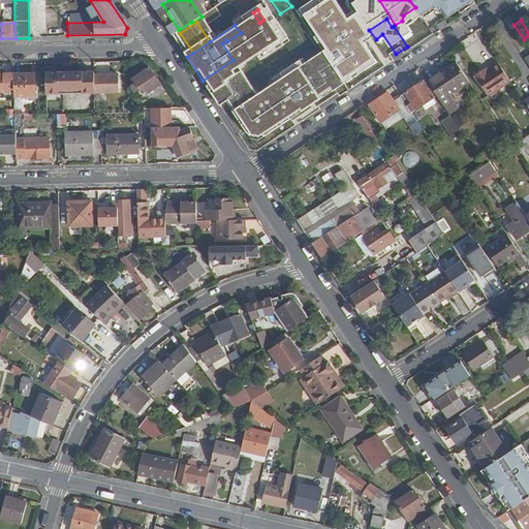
[(327,45),(321,37),(317,40),(322,48),(327,45)]
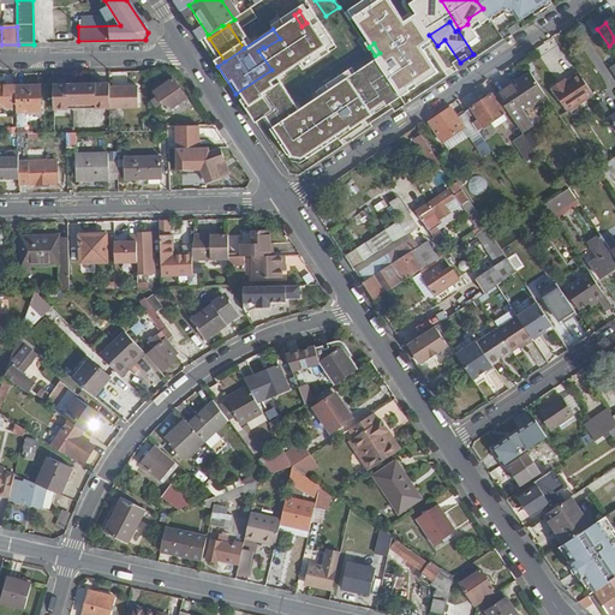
[(431,73),(419,57),(399,71),(388,55),(378,61),(389,77),(388,78),(398,93),(408,85),(410,88),(431,73)]
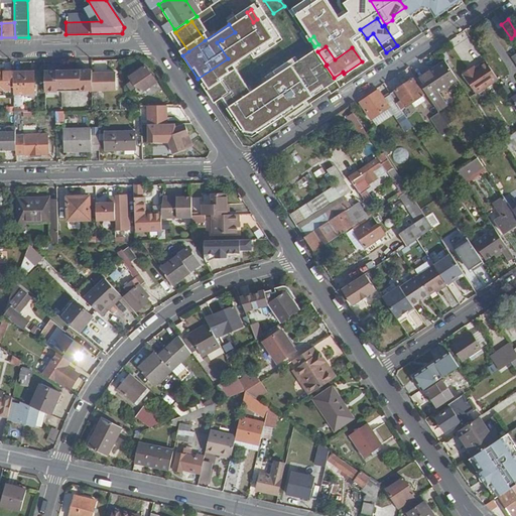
[(208,94),(243,71),(233,55),(228,58),(198,79),(208,94)]
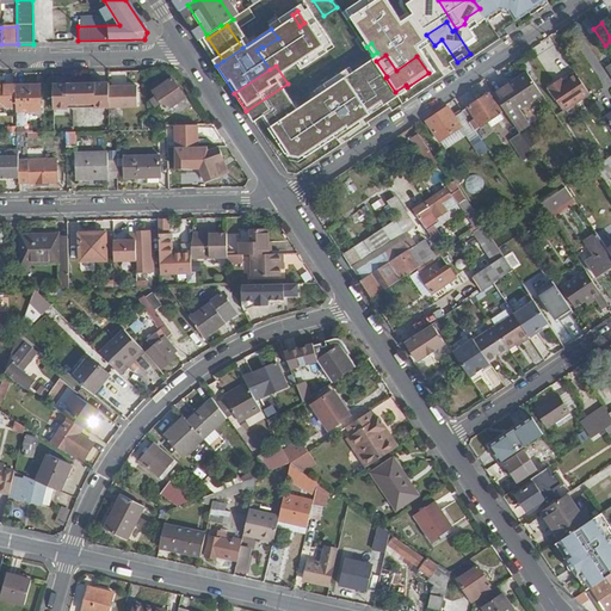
[(520,110),(543,94),(528,73),(495,94),(520,133),(530,125),(520,110)]
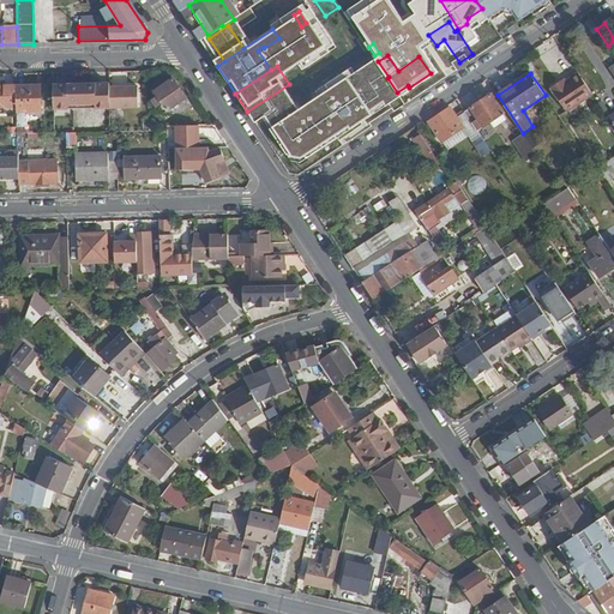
[(593,95),(578,73),(560,85),(559,82),(551,88),(566,113),(593,95)]
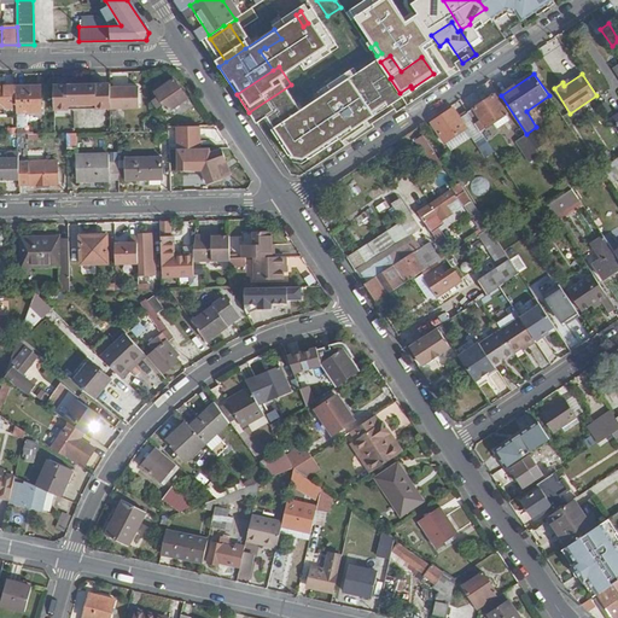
[(170,110),(186,98),(173,79),(153,93),(167,111),(162,115),(167,122),(175,116),(170,110)]
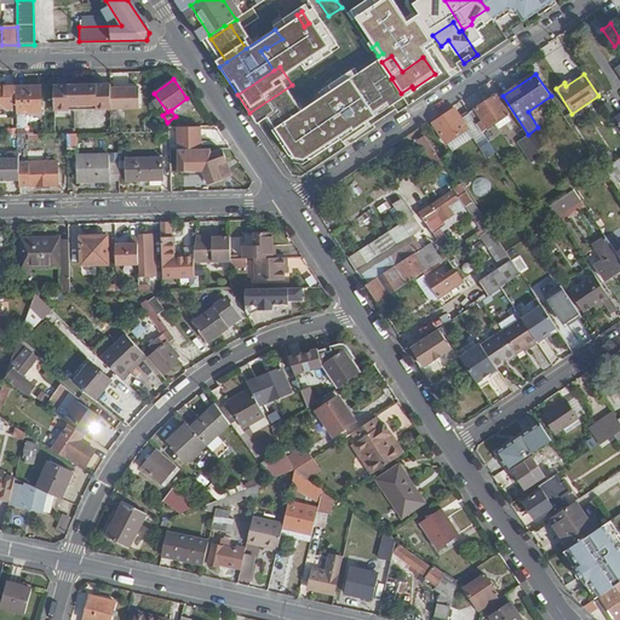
[(110,87),(110,86),(55,87),(55,113),(112,112),(112,109),(110,87)]
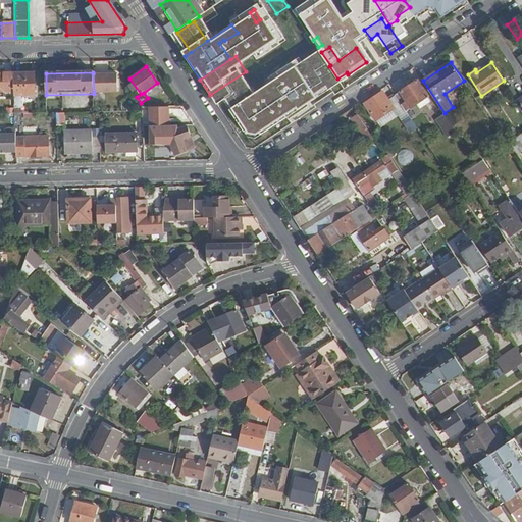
[(0,91),(13,91),(13,74),(0,73),(0,91)]
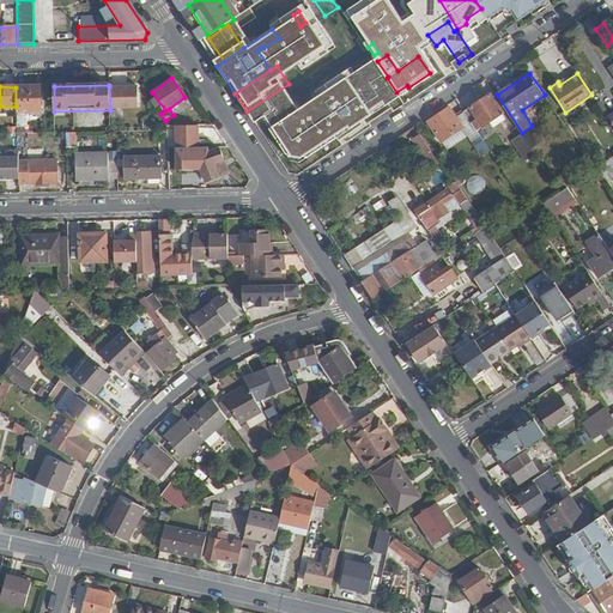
[(42,114),(42,87),(36,87),(36,86),(16,87),(16,107),(16,114),(42,114)]
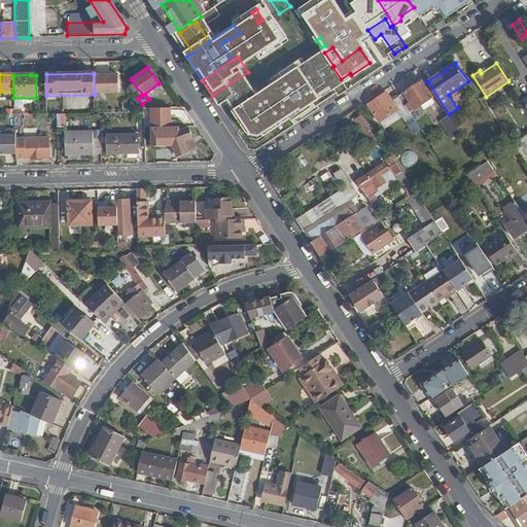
[(118,93),(118,74),(94,74),(95,93),(118,93)]
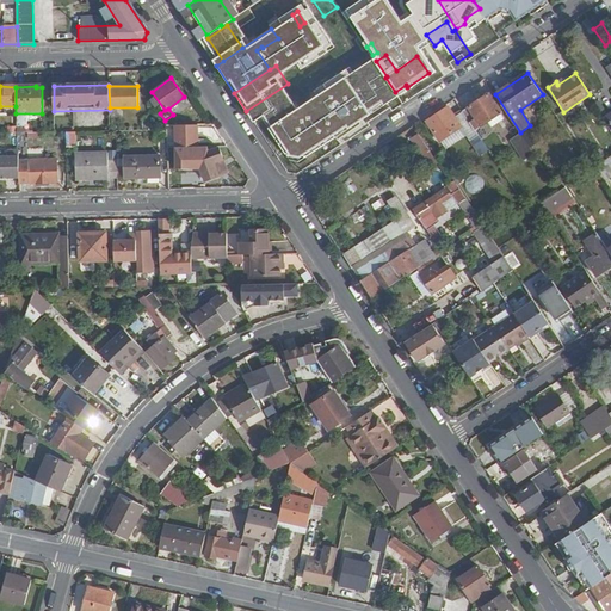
[(503,113),(489,94),(463,113),(475,133),(503,113)]
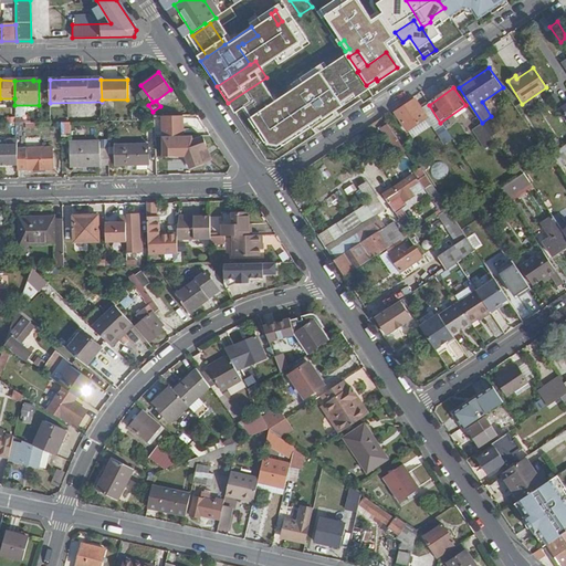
[(440,123),(429,105),(422,109),(416,100),(396,113),(408,132),(428,119),(437,132),(443,127),(440,123)]
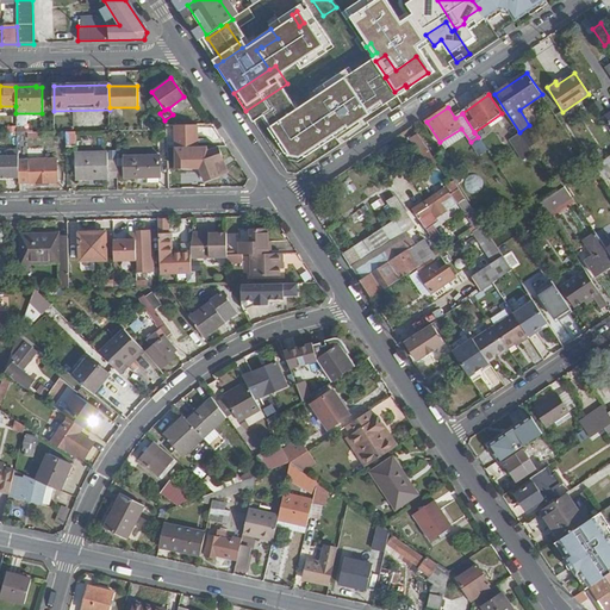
[(110,132),(110,117),(93,117),(93,132),(110,132)]
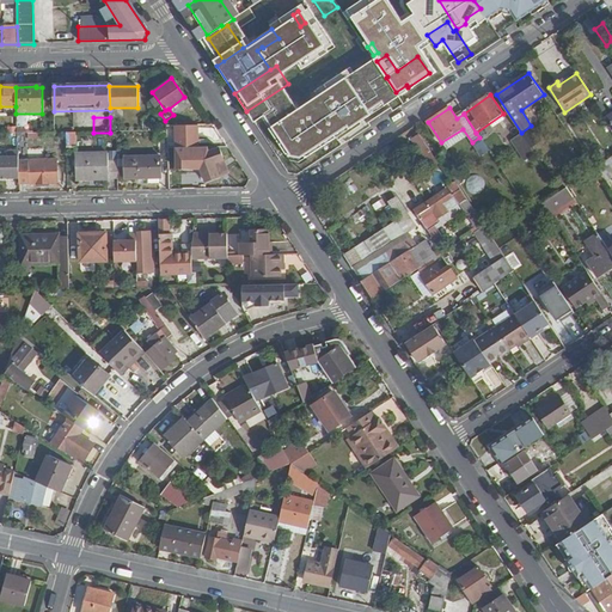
[(197,148),(197,124),(175,126),(175,148),(197,148)]
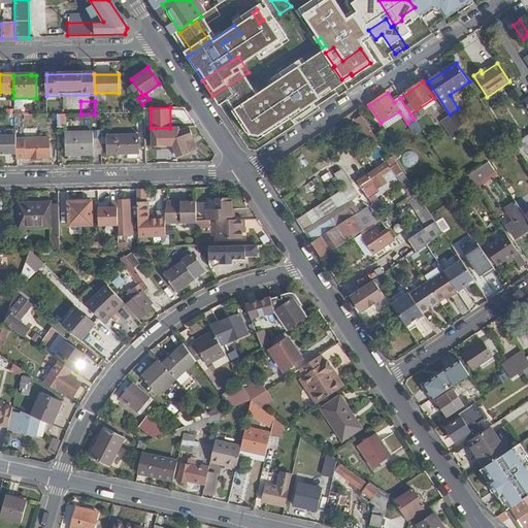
[(66,127),(65,114),(57,116),(57,128),(66,127)]
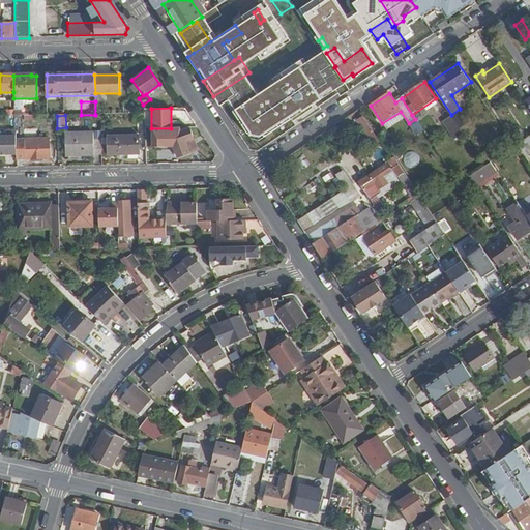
[(375,135),(363,118),(357,122),(367,139),(375,135)]
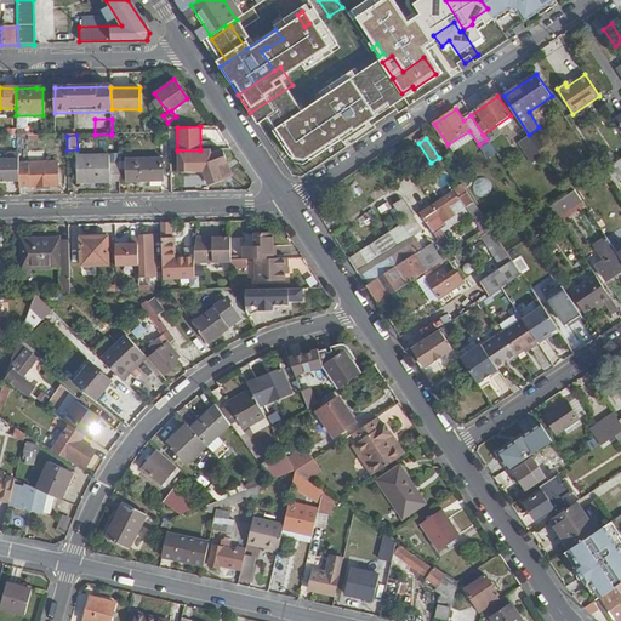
[(232,178),(223,152),(199,160),(206,186),(218,181),(220,183),(232,178)]
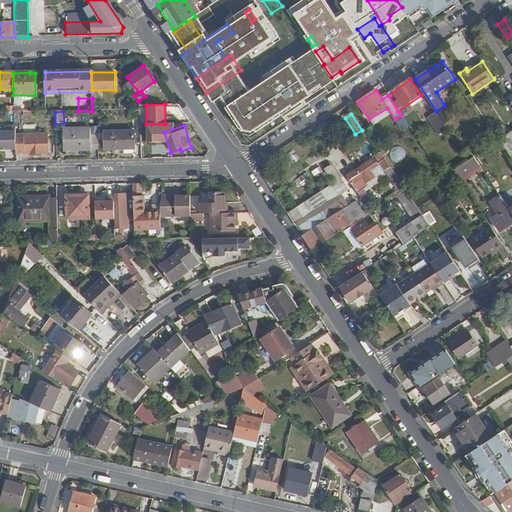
[(15,136),(15,128),(5,128),(5,133),(0,132),(0,150),(15,150),(15,136)]
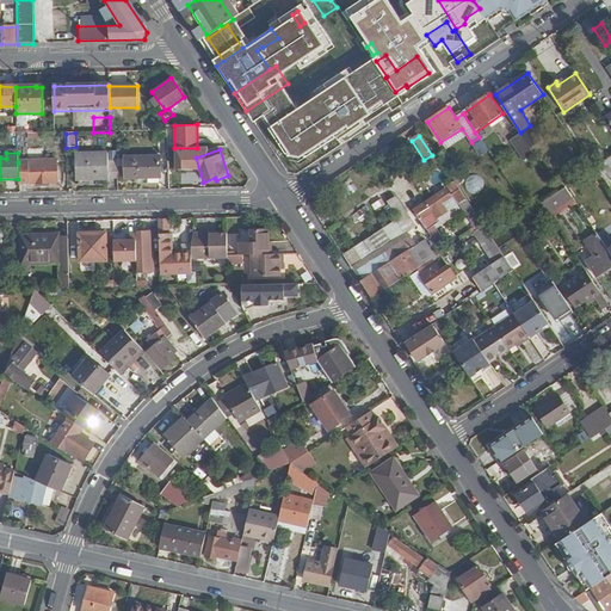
[(117,179),(117,154),(79,154),(79,180),(117,179)]
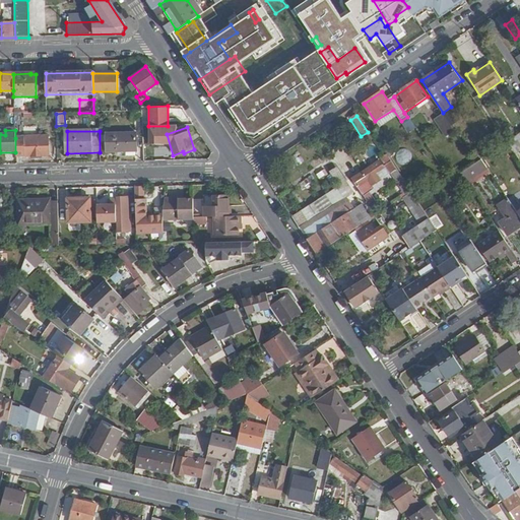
[(519,151),(519,132),(507,141),(515,154),(519,151)]
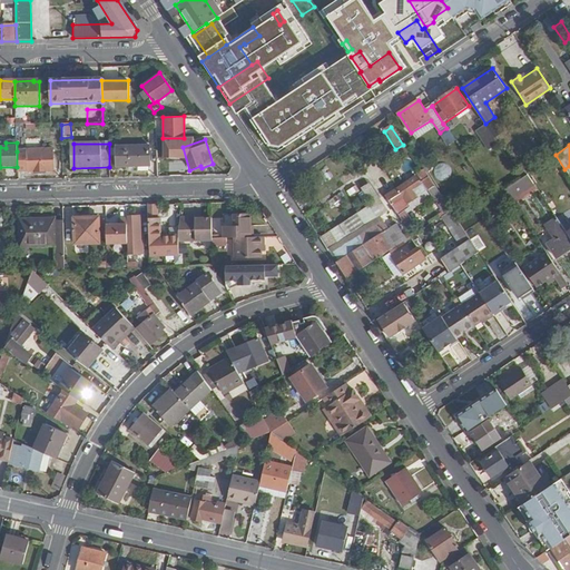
[(146,167),(145,146),(115,146),(115,167),(146,167)]
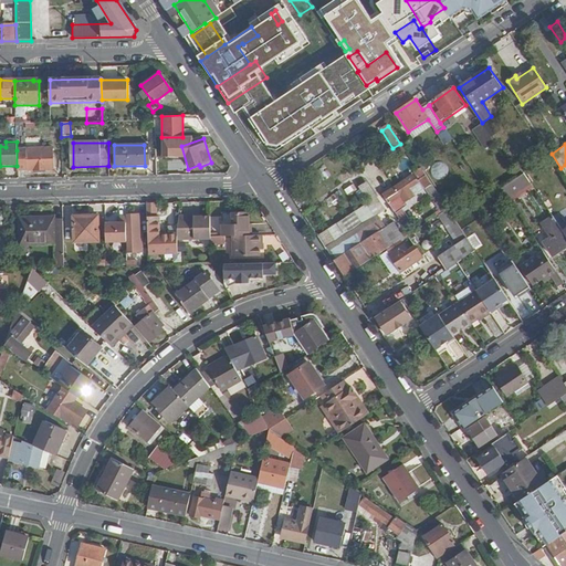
[(54,171),(53,149),(17,150),(17,166),(18,170),(28,170),(28,171),(54,171)]
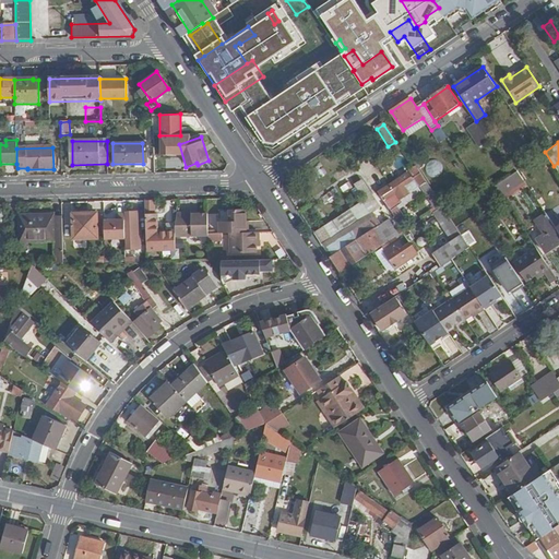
[(402,201),(421,187),(430,201),(437,197),(416,166),(411,170),(415,177),(412,179),(409,177),(402,182),(400,179),(379,193),(392,212),(403,204),(402,201)]
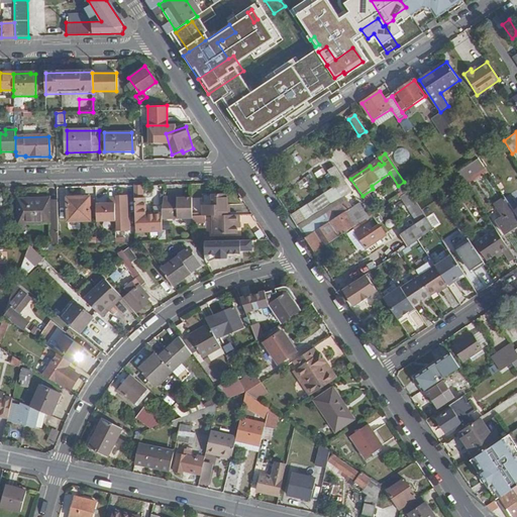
[(485,167),(479,158),(457,172),(463,181),(485,167)]
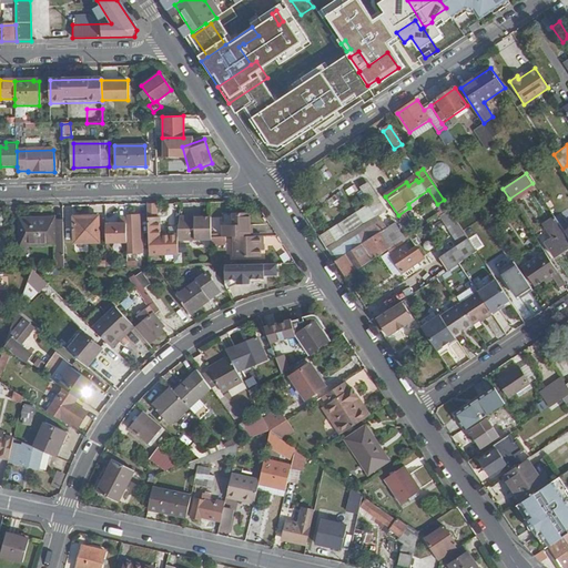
[(325,245),(385,211),(368,182),(354,190),(364,208),(318,234),(325,245)]
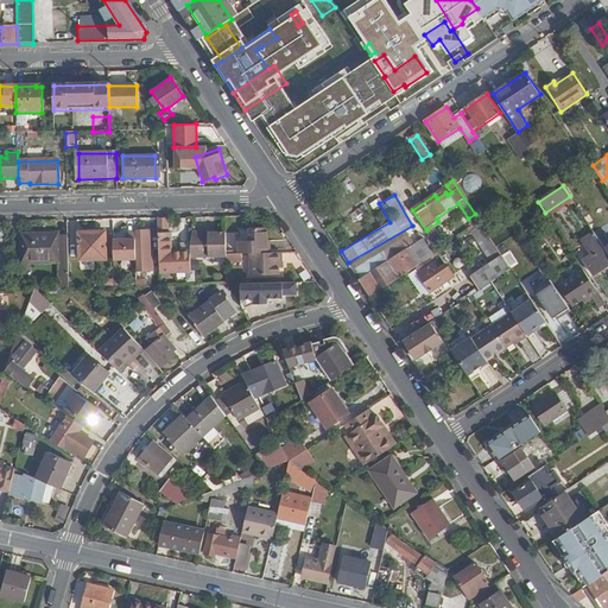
[(191,272),(191,258),(227,257),(227,233),(191,234),(191,251),(172,252),(172,241),(169,241),(169,219),(158,219),(160,273),(191,272)]
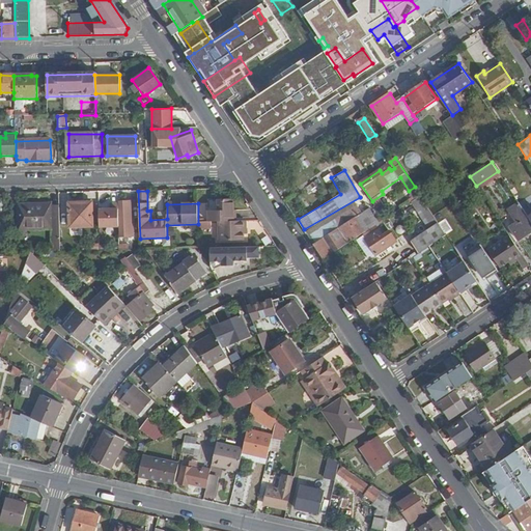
[(447,235),(421,196),(411,202),(429,229),(411,243),(418,253),(447,235)]
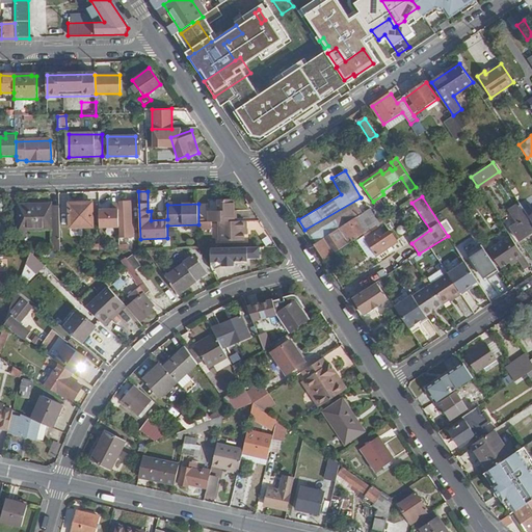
[(242,220),(242,210),(235,210),(235,202),(232,198),(220,198),(220,211),(210,211),(210,221),(219,221),(219,241),(244,240),(244,230),(247,229),(247,220),(242,220)]
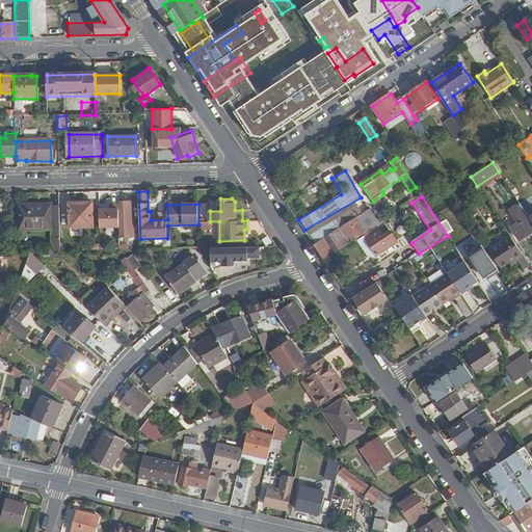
[(94,228),(94,203),(70,203),(70,229),(94,228)]
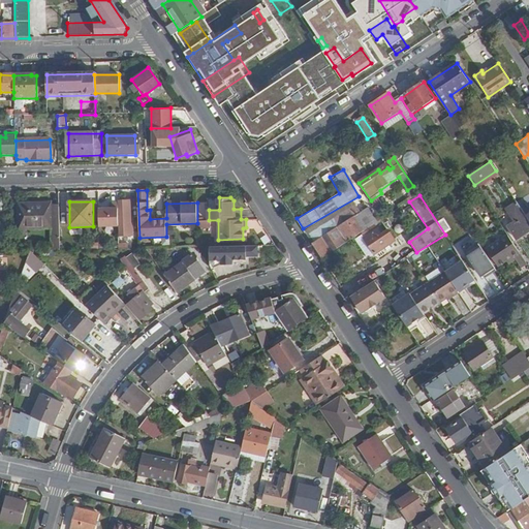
[(60,250),(59,205),(52,205),(52,203),(19,204),(19,229),(53,228),(53,250),(60,250)]
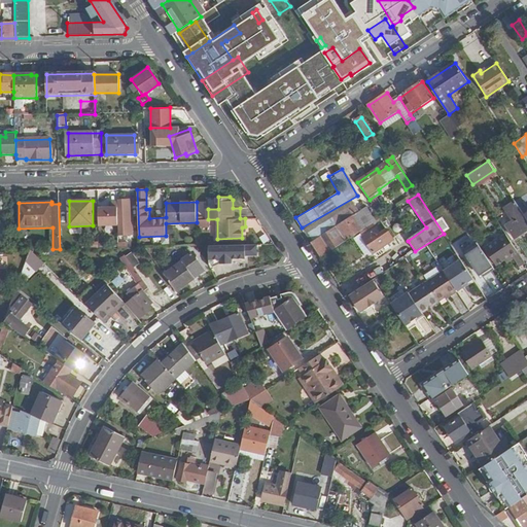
[(133,234),(132,204),(129,203),(128,202),(119,202),(119,234),(133,234)]
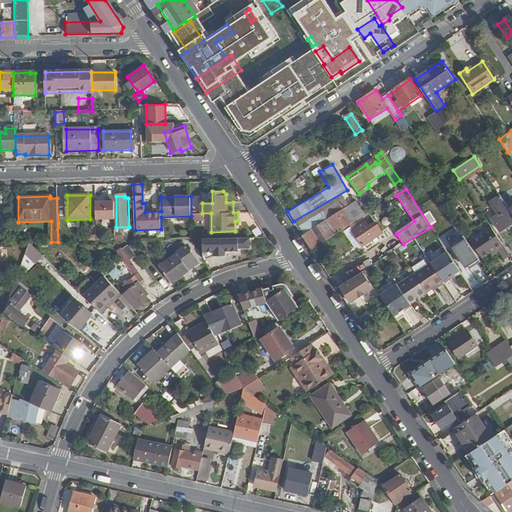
[(358,220),(344,198),(308,222),(313,229),(302,237),(312,251),(358,220)]
